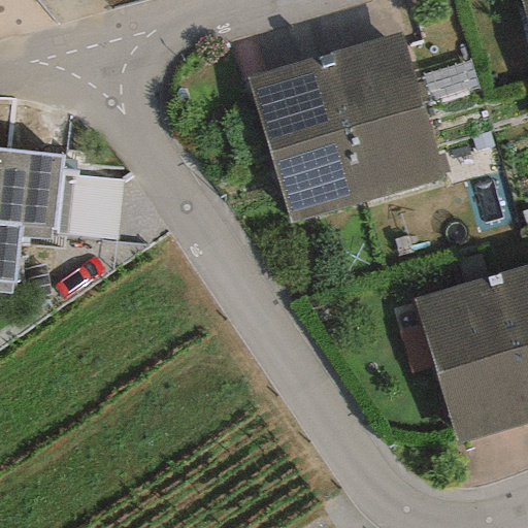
[(125,0),(101,0),(106,9),(125,0)]
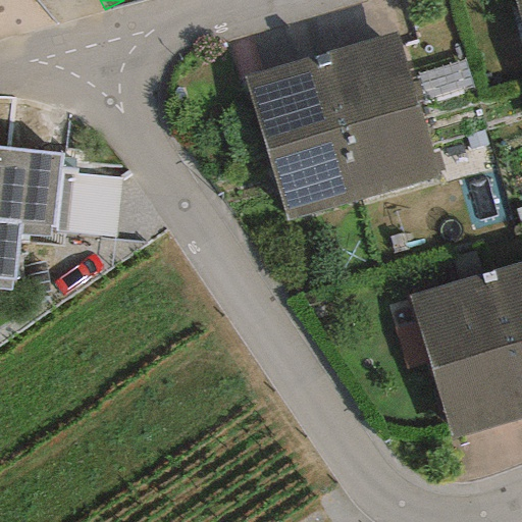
[(521,0),(512,0),(521,33),(521,0)]
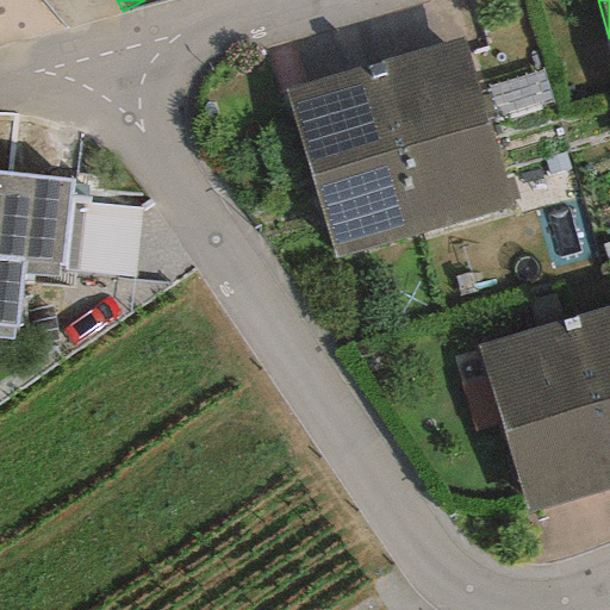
[(374,66),(424,230),(515,204),(462,38),(374,66)]
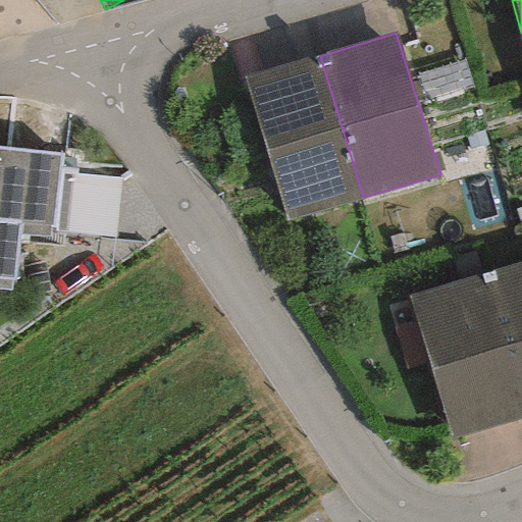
[(363,197),(320,56),(245,79),(288,220),(363,197)]
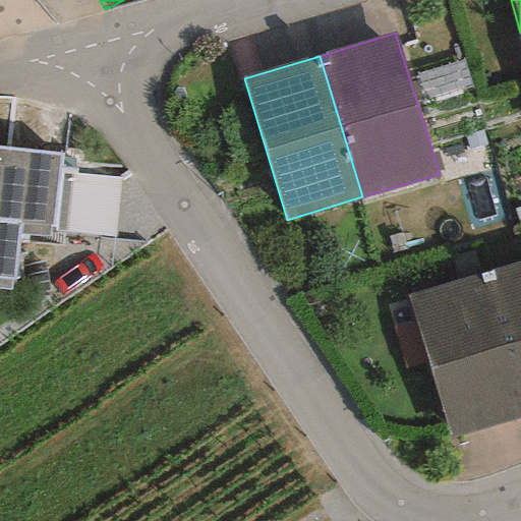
[(60,168),(61,155),(0,148),(0,288),(9,289),(9,280),(13,280),(17,236),(49,237),(49,228),(53,228),(53,232),(65,233),(70,175),(71,169),(60,168)]
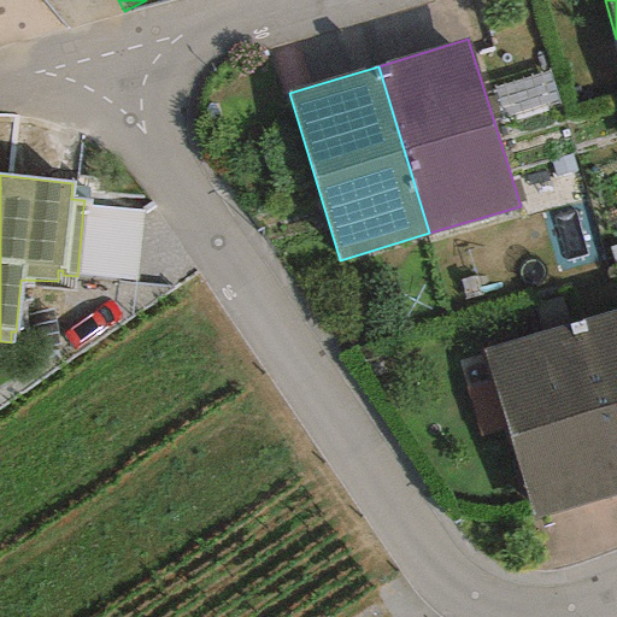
[(83,207),(77,276),(134,281),(140,212),(83,207)]
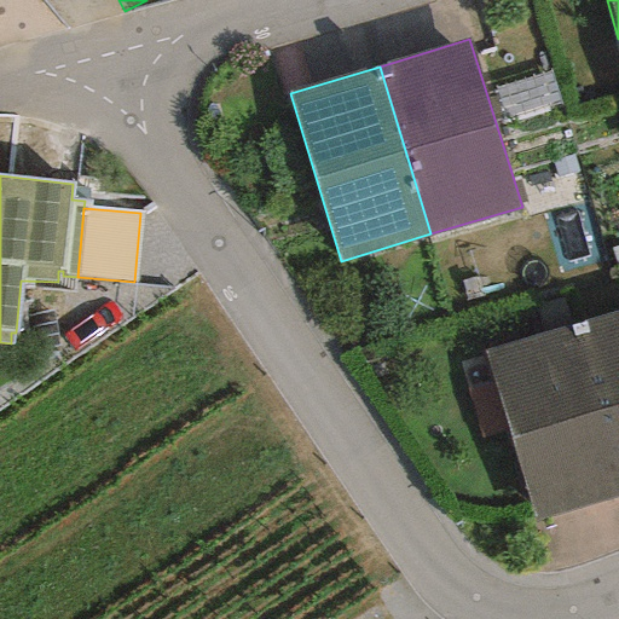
[(618,311),(574,325),(618,474),(618,311)]
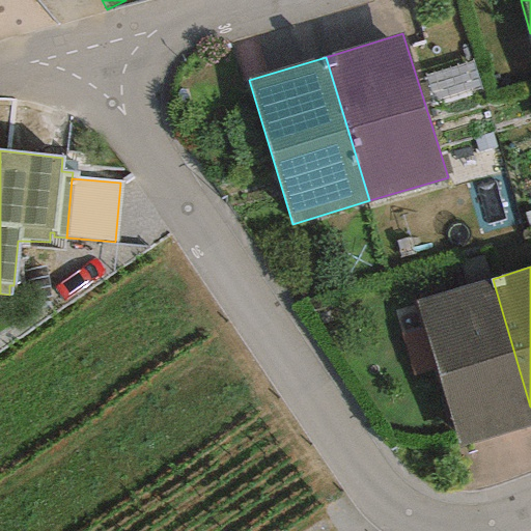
[(530,423),(530,407),(493,279),(416,302),(458,445),(530,423)]
